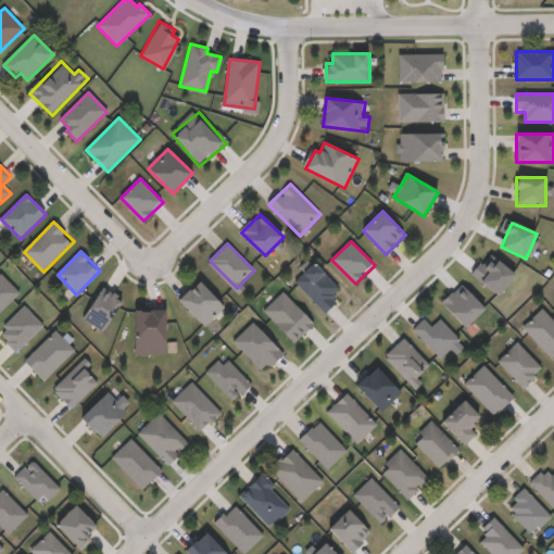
[(324,311),(294,281),(314,263),(343,292),(324,311)]
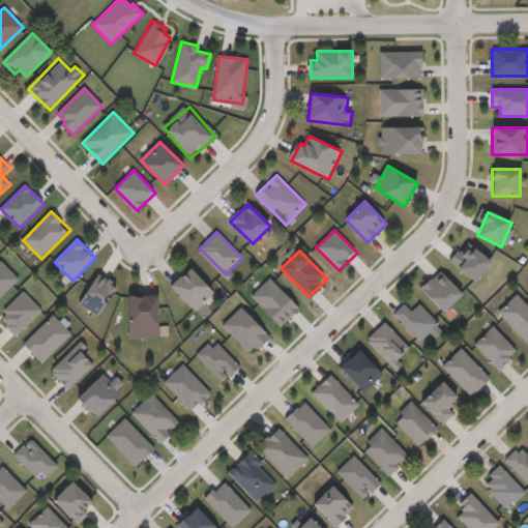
[(0,263),(17,280),(0,296),(0,263)]
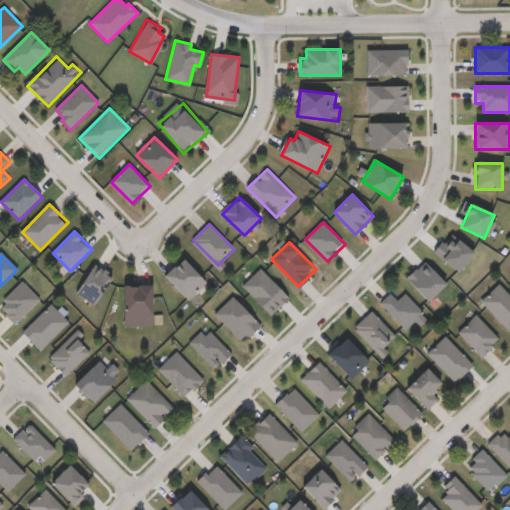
[(207,283),(189,301),(165,277),(183,258),(207,283)]
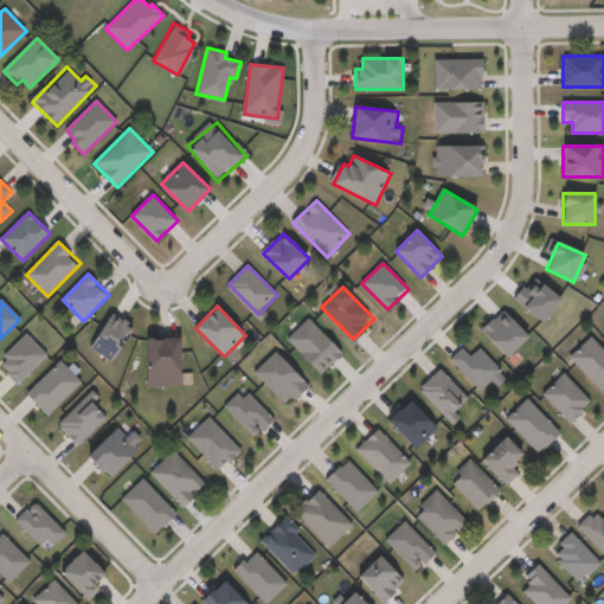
[(603,392),(570,358),(591,336),(603,349),(603,392)]
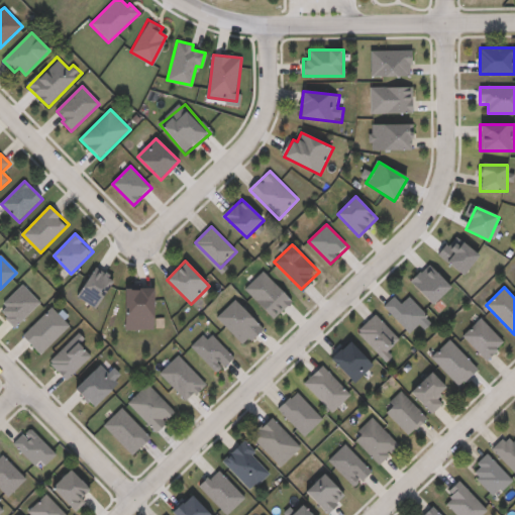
[(155,330),(125,330),(125,289),(155,289),(155,330)]
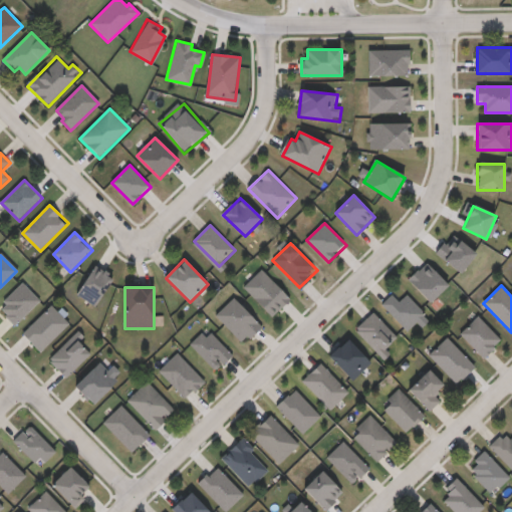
[(422,328),(418,324),(408,332),(382,304),(393,295),(400,302),(408,295),(430,320),(422,328)]
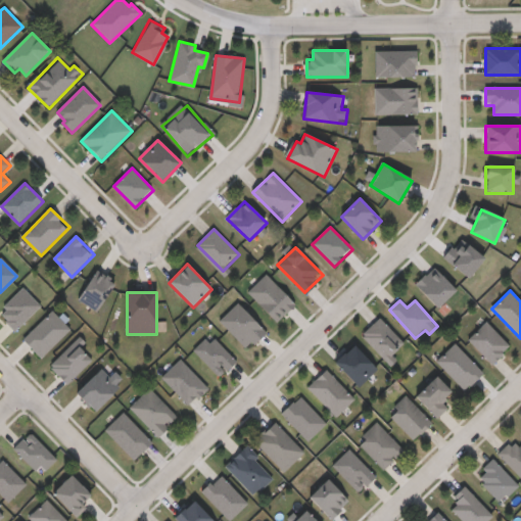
[(43,359),(24,339),(53,311),(72,330),(43,359)]
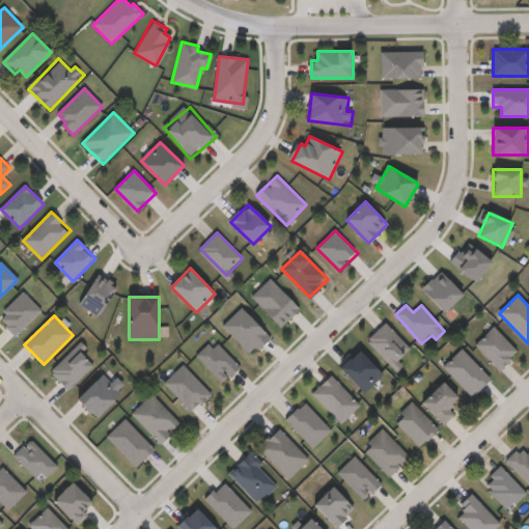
[(393,366),(368,340),(386,323),(411,349),(393,366)]
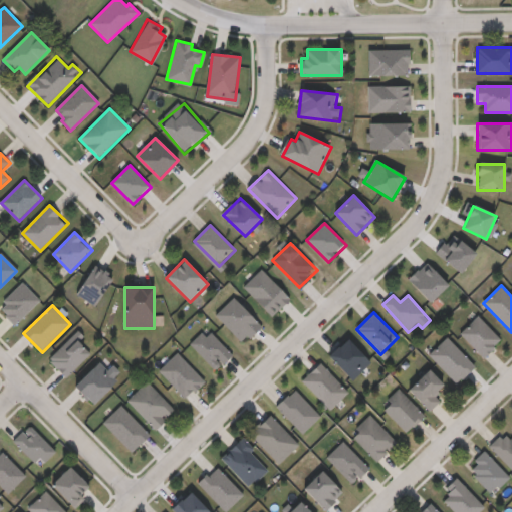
[(478,316),(502,340),(484,358),(460,334),(478,316)]
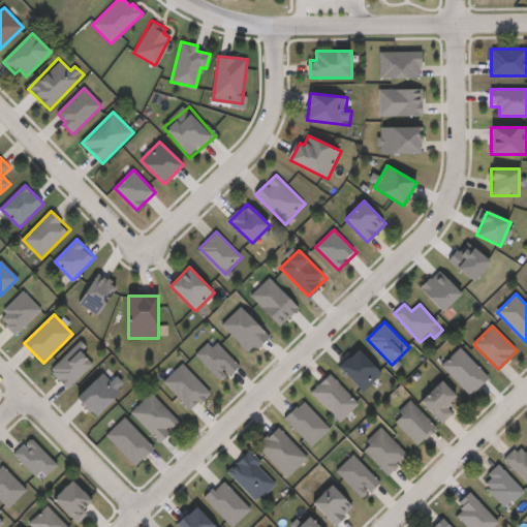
[(94,364),(69,390),(51,371),(75,346),(94,364)]
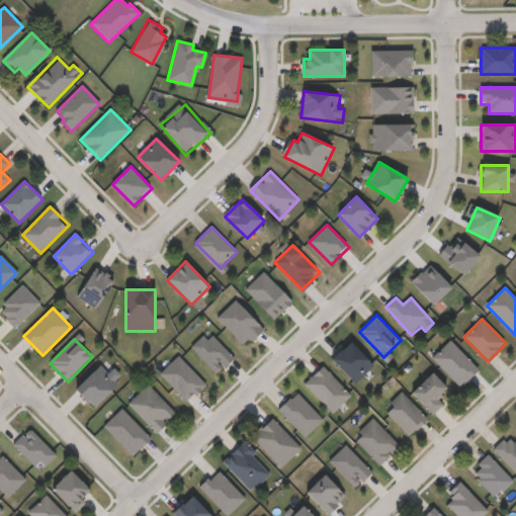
[(433,359),(451,341),(479,369),(460,388),(433,359)]
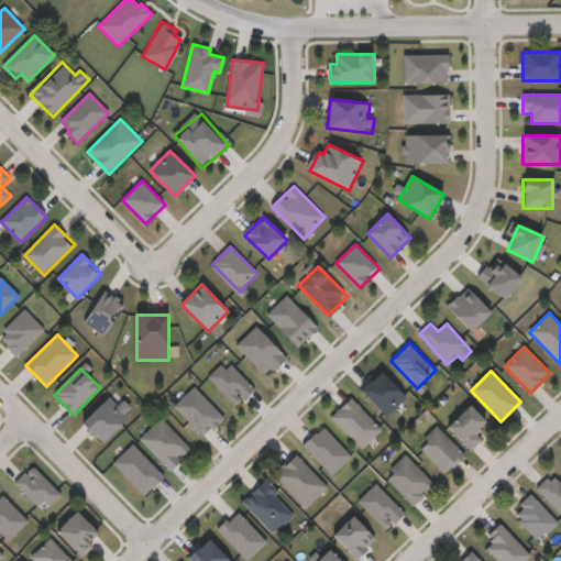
[(385,418),(361,391),(382,372),(407,400),(385,418)]
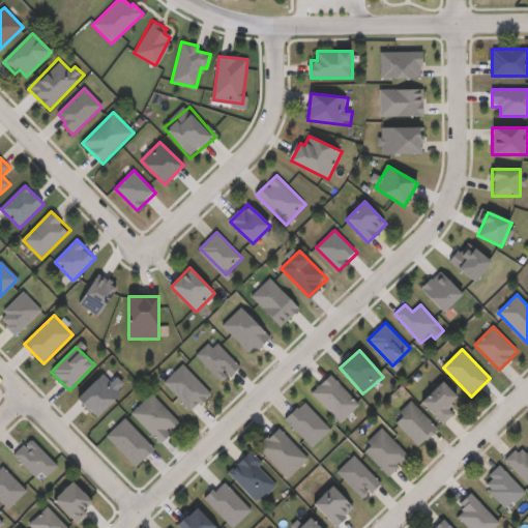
[(78,399),(103,374),(111,382),(116,377),(126,387),(96,417),(78,399)]
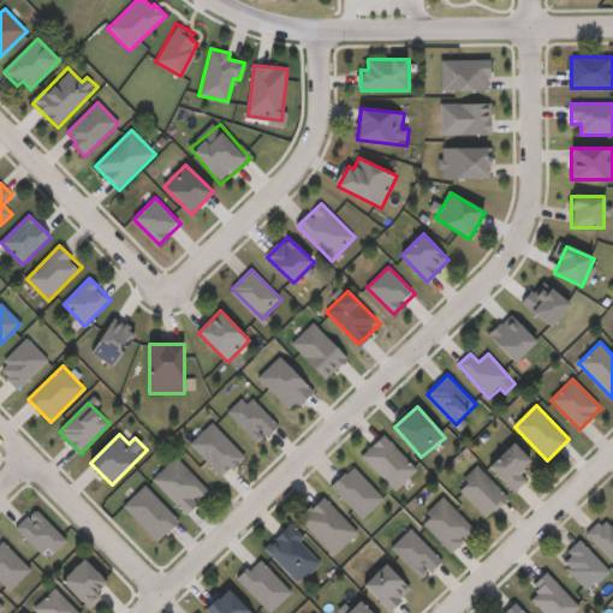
[(418,470),(397,492),(363,457),(384,435),(418,470)]
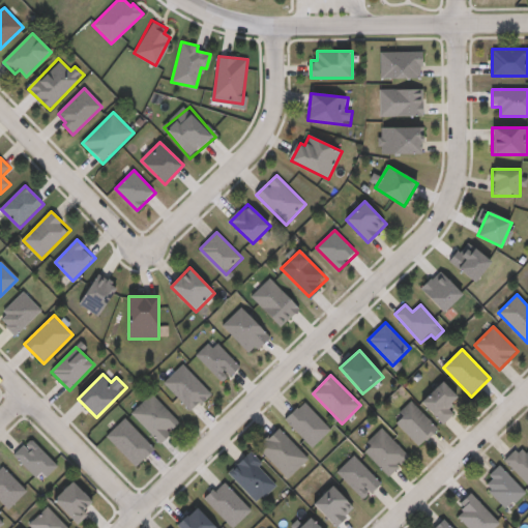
[(455,413),(443,424),(421,403),(442,381),(458,398),(448,407),(455,413)]
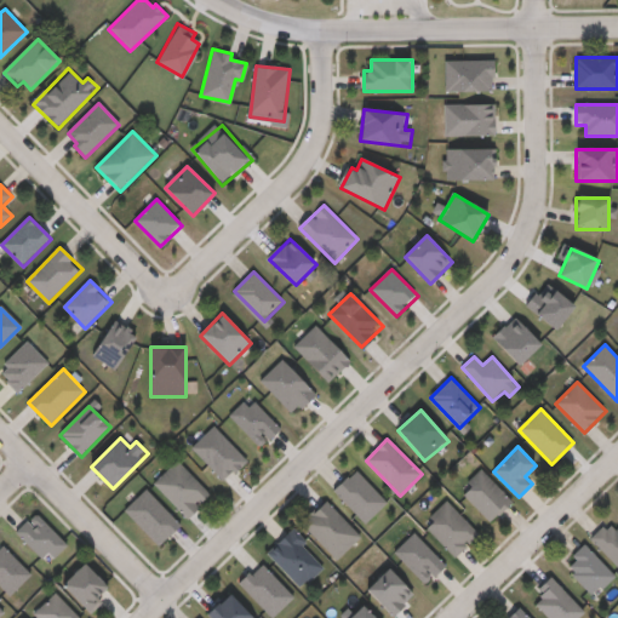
[(154,485),(178,461),(212,495),(188,519),(154,485)]
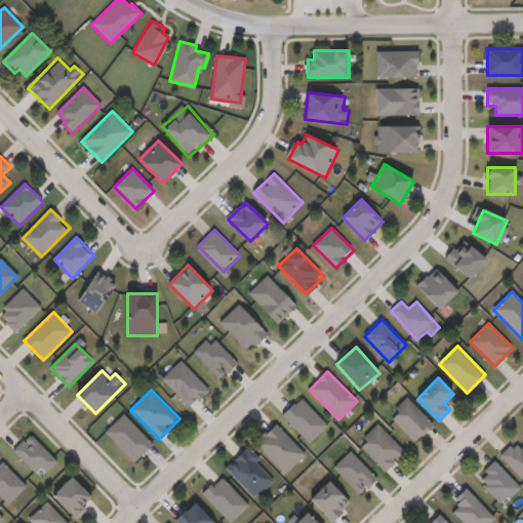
[(390,415),(408,398),(434,425),(416,442),(390,415)]
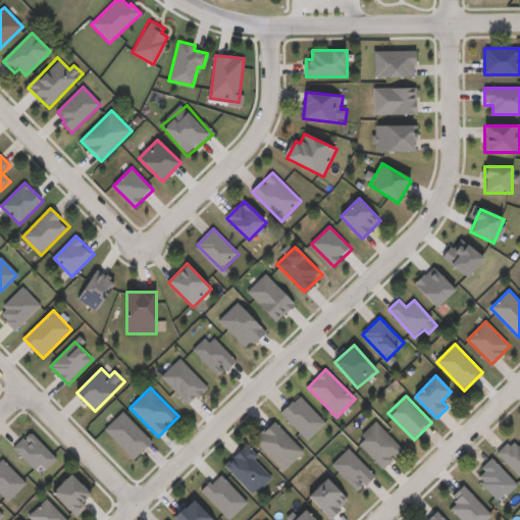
[(305,452),(284,471),(254,440),(274,421),(305,452)]
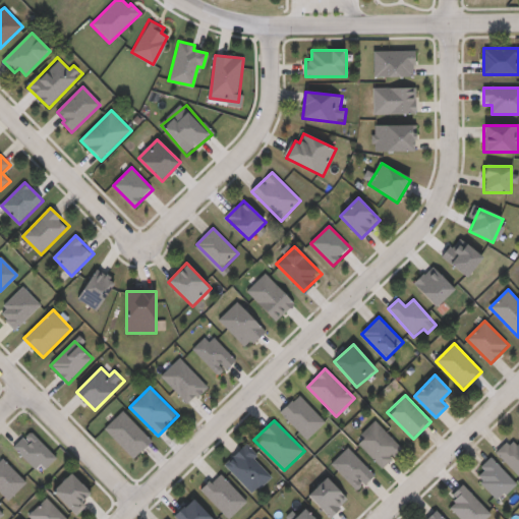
[(403,449),(383,469),(355,442),(376,421),(403,449)]
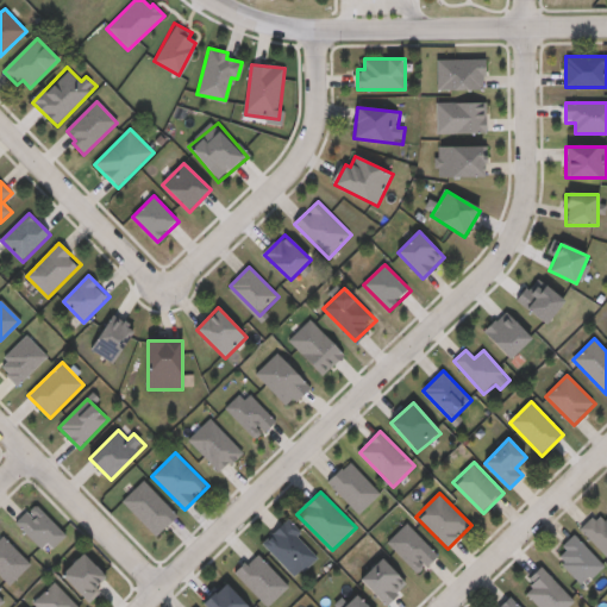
[(14,523),(41,549),(47,543),(52,548),(64,536),(33,504),(14,523)]
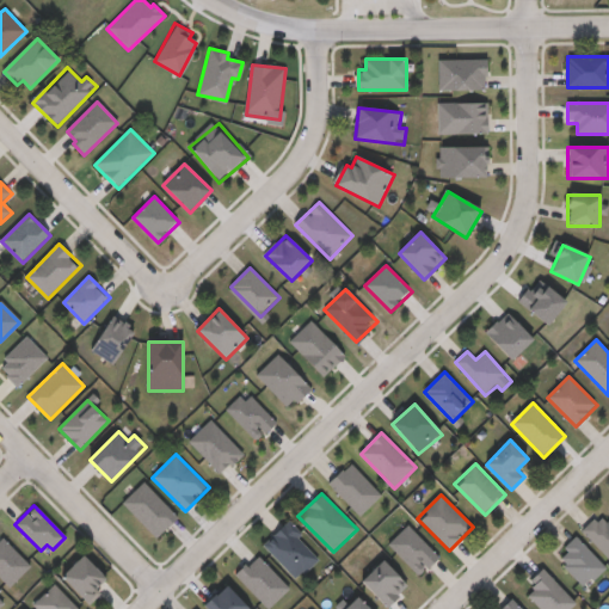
[(608,560),(582,531),(602,512),(608,520),(608,560)]
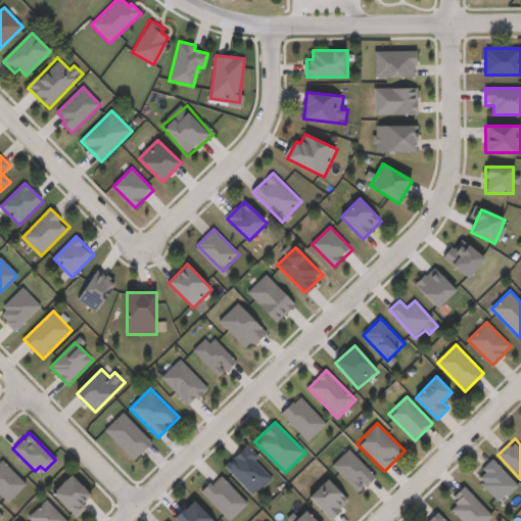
[(226,467),(245,447),(275,477),(255,496),(226,467)]
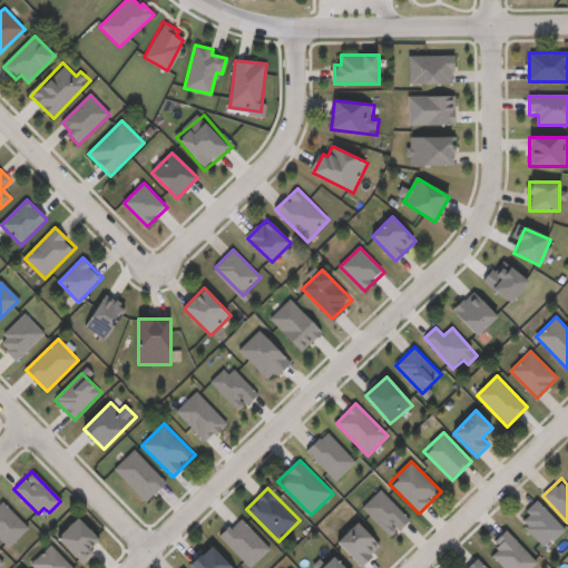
[(519,518),(538,500),(565,529),(546,548),(519,518)]
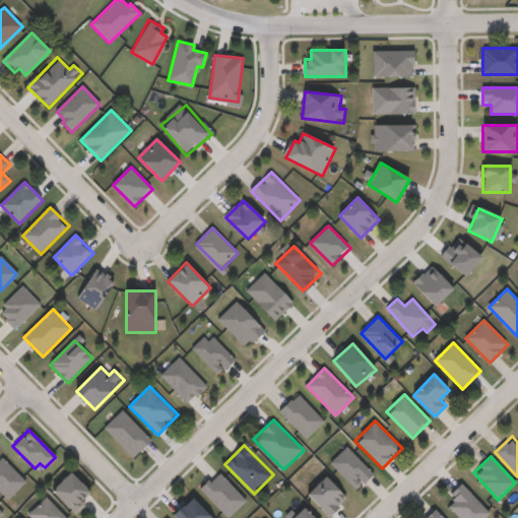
[(0,461),(0,491),(8,500),(25,482),(3,459),(0,461)]
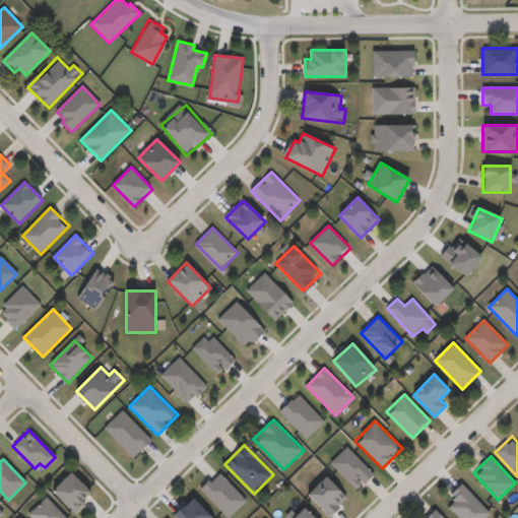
[(82,501),(86,505),(76,515),(52,492),(70,472),(90,493),(82,501)]
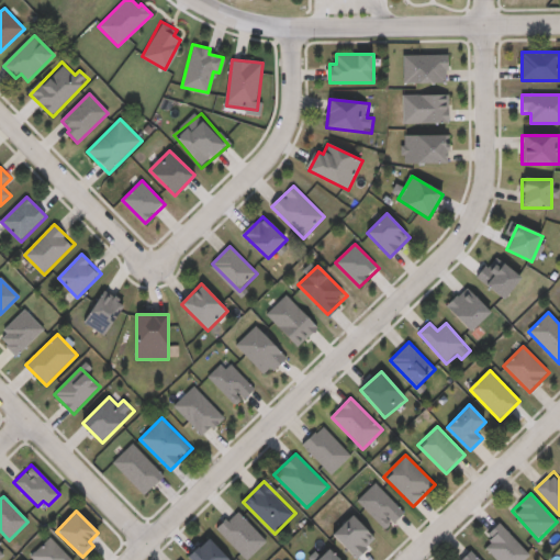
[(333,535),(353,515),(377,539),(357,559),(333,535)]
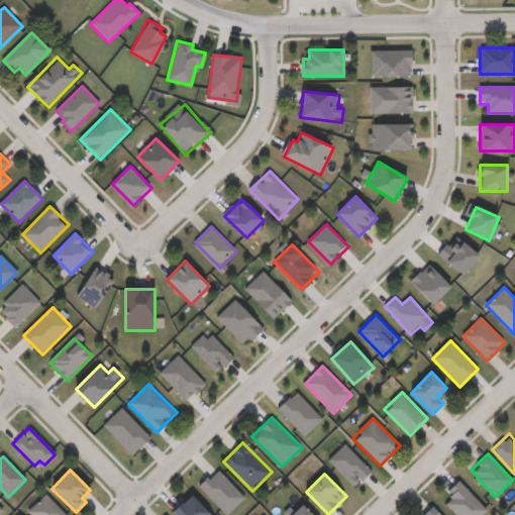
[(488,510),(483,514),(457,514),(443,500),(460,483),(488,510)]
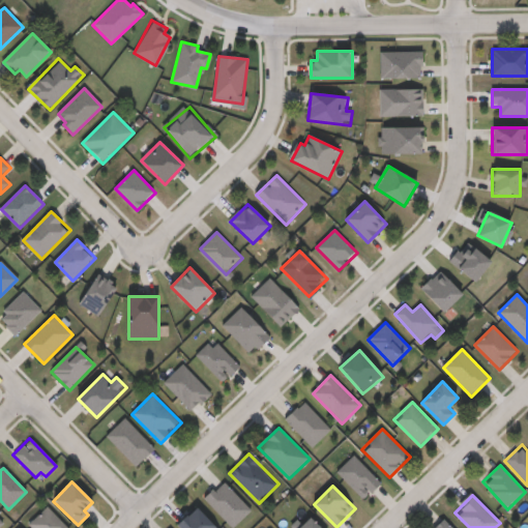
[(31,527),(29,525),(48,506),(68,527),(31,527)]
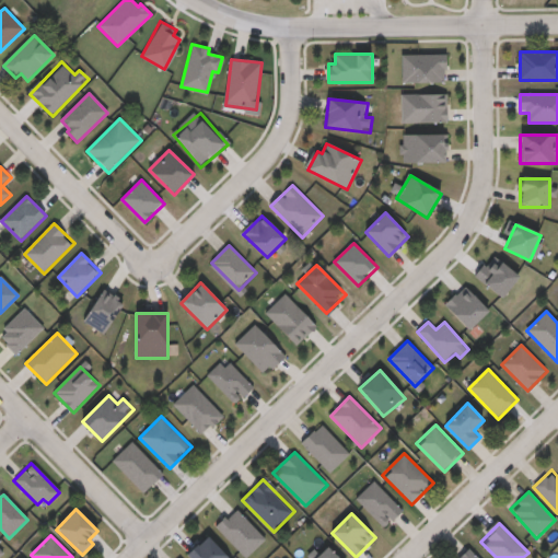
[(189,557),(187,555),(206,536),(227,557),(189,557)]
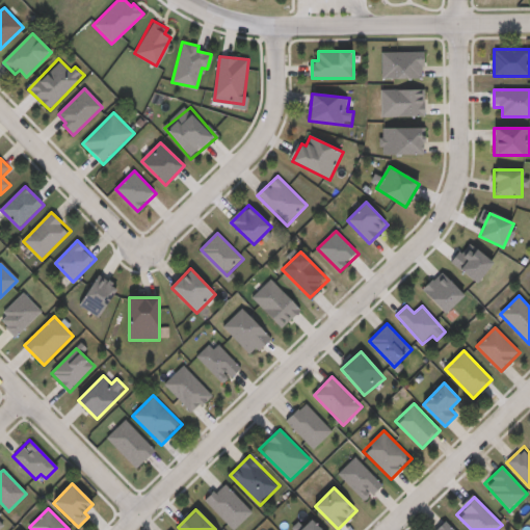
[(299,529),(312,519),(321,529),(299,529)]
